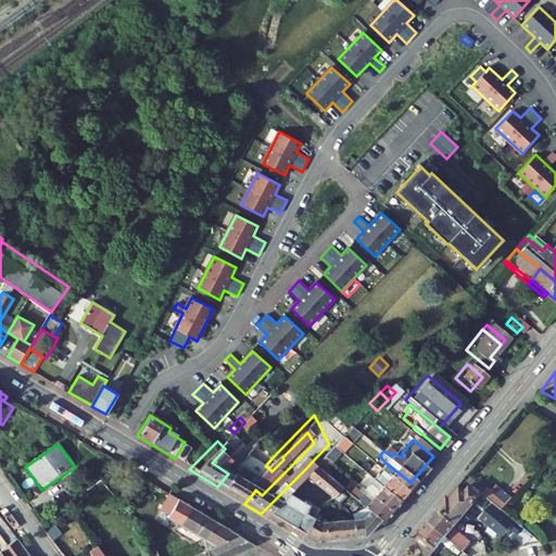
[(244,485),(266,465),(272,458),(268,455),(248,475),(231,464),(227,468),(230,470),(228,474),(217,487),(244,504),(254,492),(244,485)]
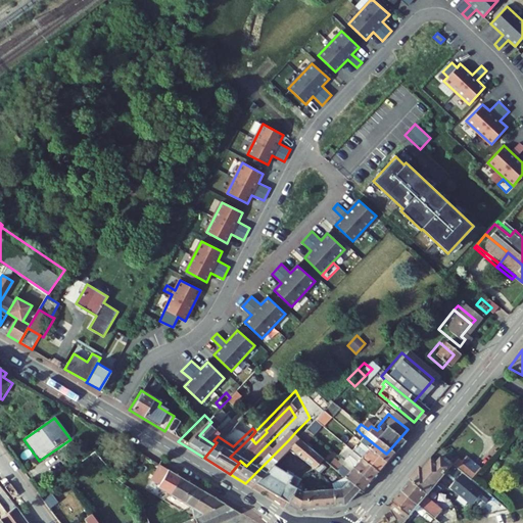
[(363,435),(354,444),(378,465),(386,454),(363,435)]
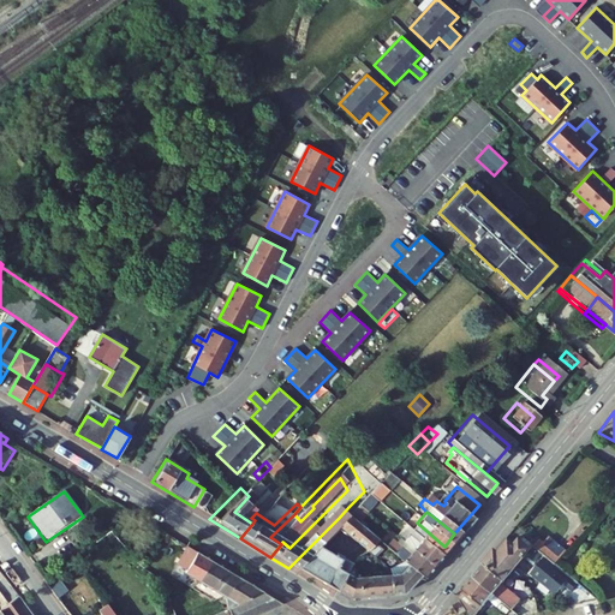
[(328,529),(357,553),(368,542),(339,518),(328,529)]
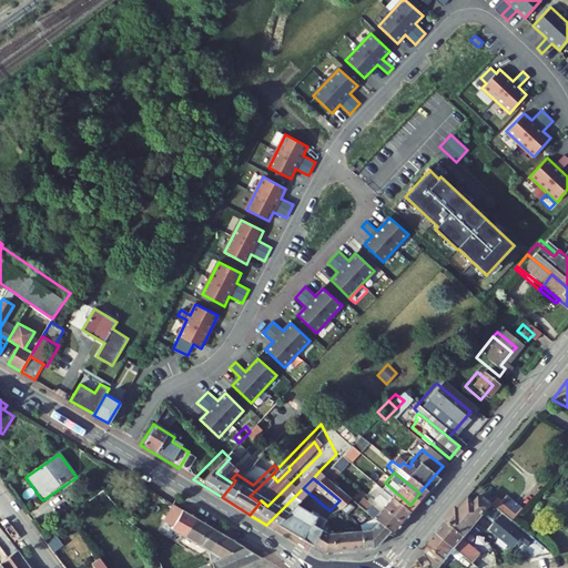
[(376,494),(402,515),(411,505),(385,483),(376,494)]
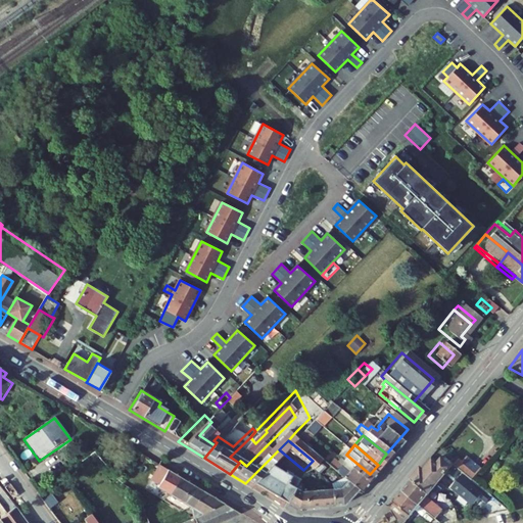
[(362,484),(370,474),(346,455),(338,465),(362,484)]
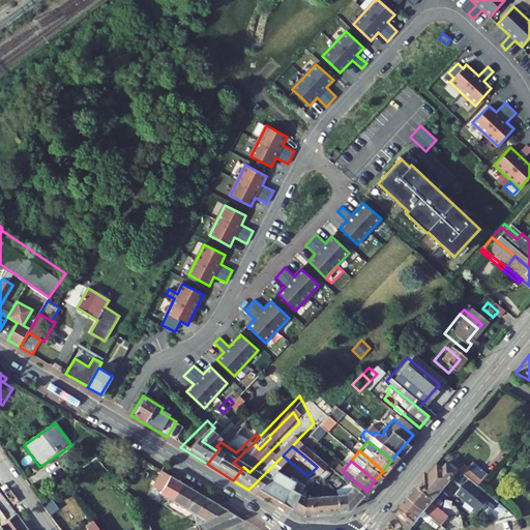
[(435,501),(461,470),(451,462),(444,470),(439,466),(438,466),(429,476),(427,474),(417,486),(435,501)]
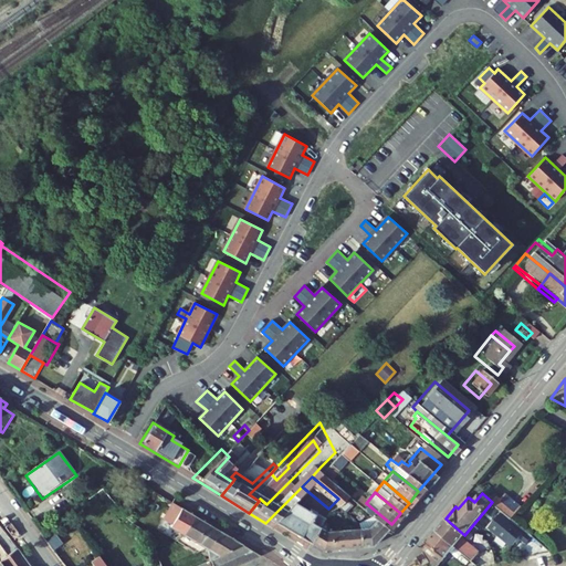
[(501,499),(495,505),(512,519),(523,507),(505,493),(501,499)]
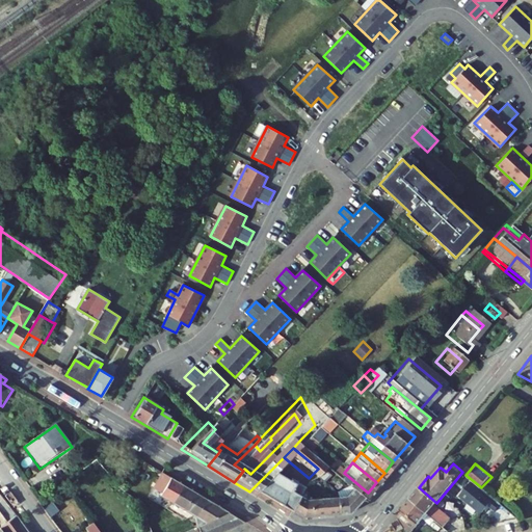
[(314,478),(319,482),(322,479),(325,475),(318,469),(309,478),(312,481),(314,478)]
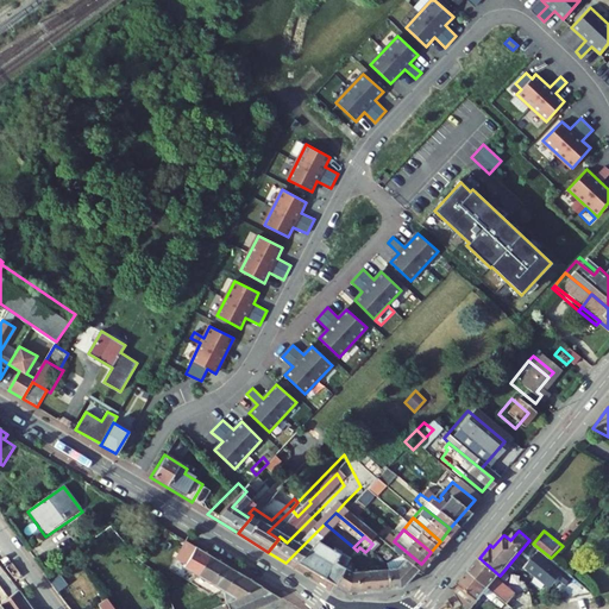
[(421,564),(394,541),(383,552),(393,559),(408,572),(412,576),(421,564)]
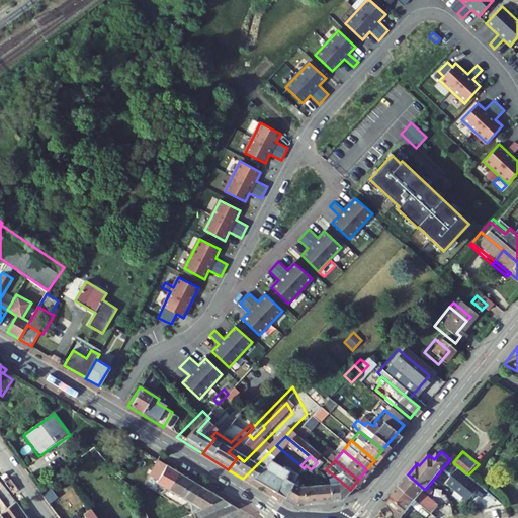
[(279,472),(260,461),(243,479),(275,499),(283,485),(274,480),(279,472)]
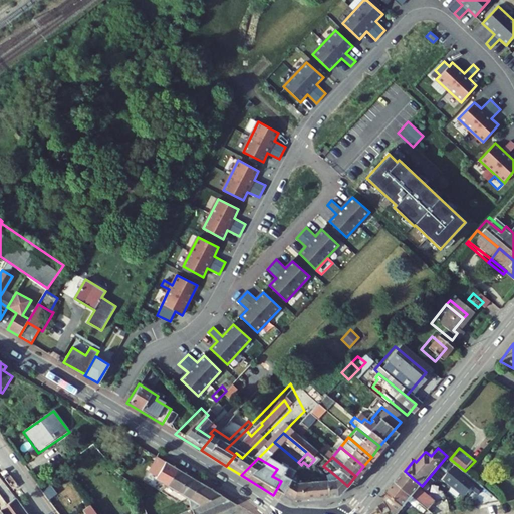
[(314,459),(311,463),(315,466),(312,470),(316,472),(322,465),(314,459)]
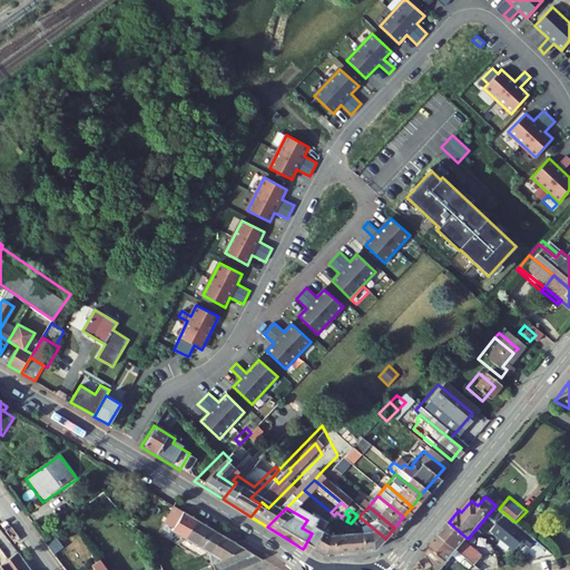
[(185,539),(196,520),(184,512),(172,531),(185,539)]
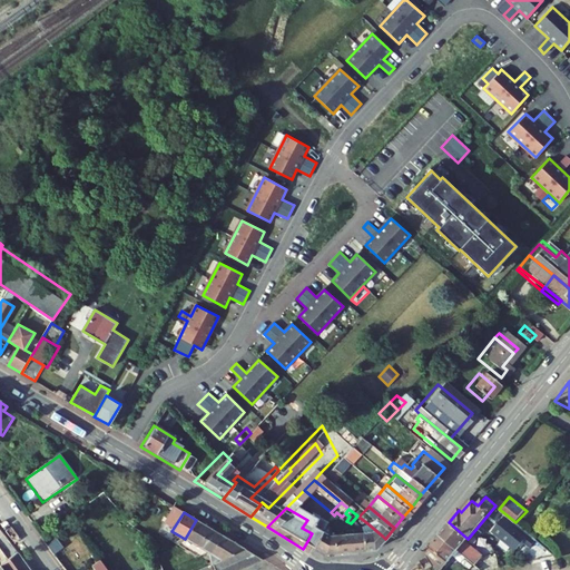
[(198,547),(209,528),(196,520),(185,539),(198,547)]
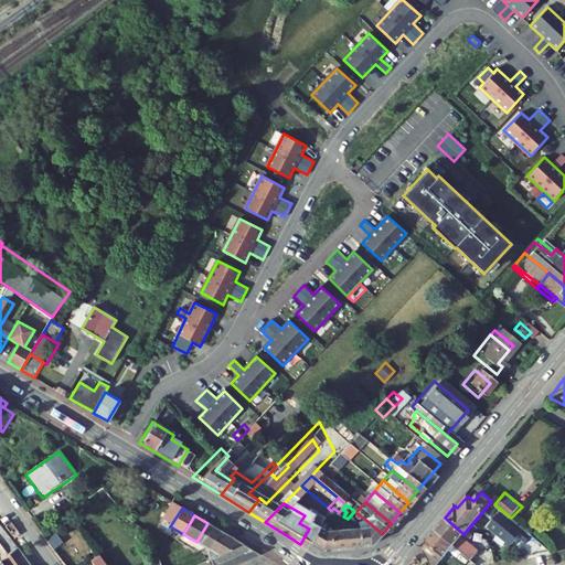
[(445,518),(435,530),(454,546),(471,561),(478,551),(461,536),(464,534),(445,518)]
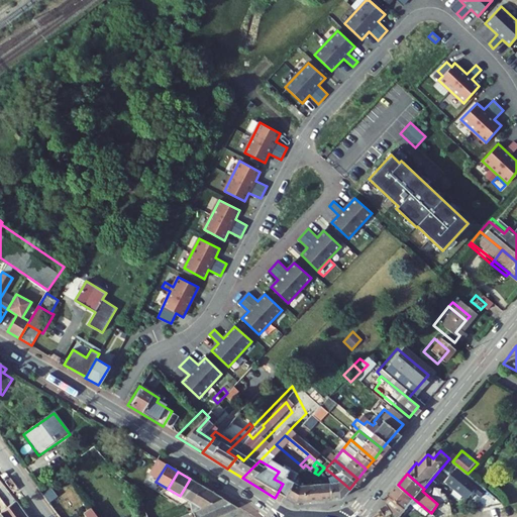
[(468,474),(458,485),(486,509),(504,505),(468,474)]
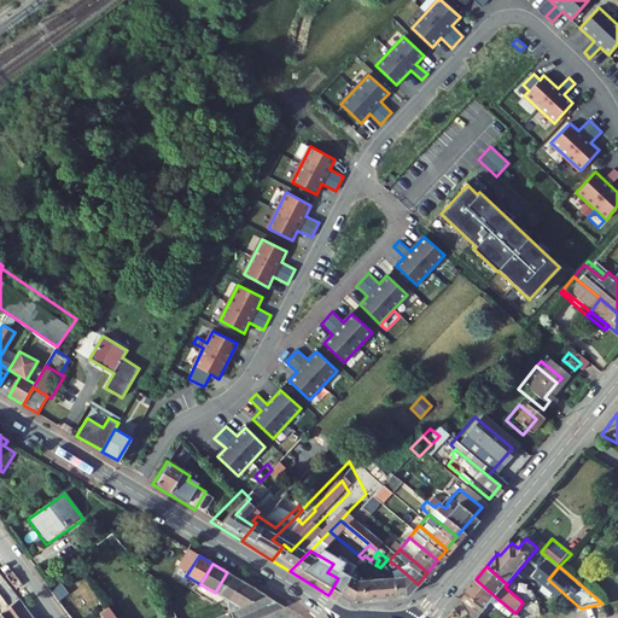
[(386,582),(378,583),(397,599),(414,581),(398,567),(386,582)]
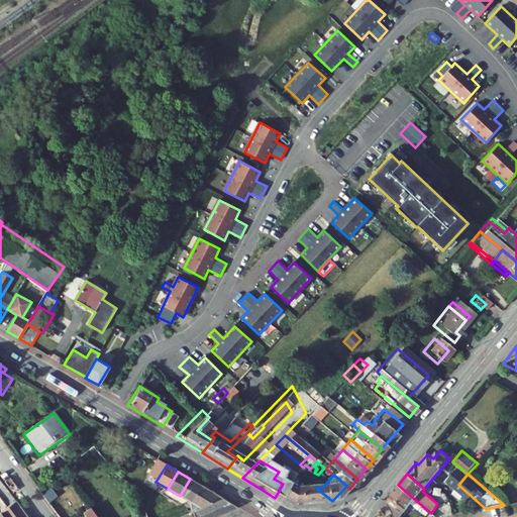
[(191,503),(201,486),(190,479),(180,496),(189,502),(191,503)]
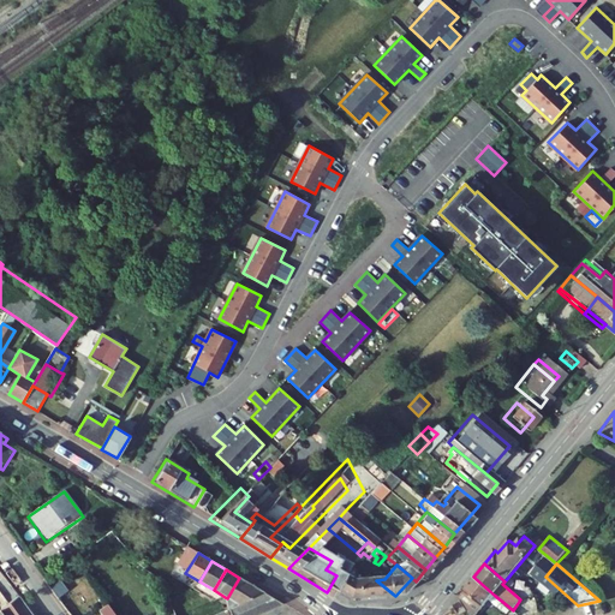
[(346,581),(336,575),(327,592),(341,601),(395,596),(376,580),(346,581)]
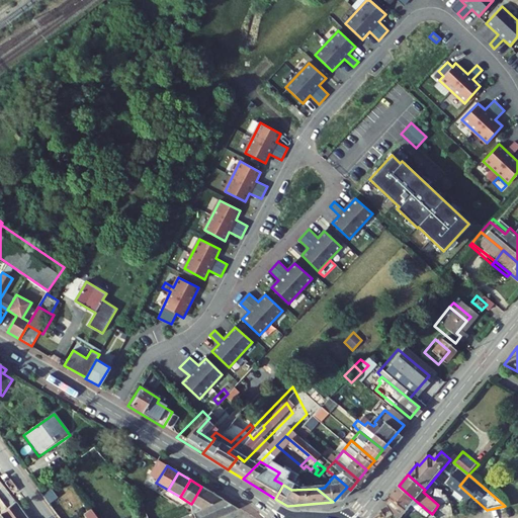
[(399,486),(385,502),(389,506),(394,515),(396,517),(401,517),(416,501),(399,486)]
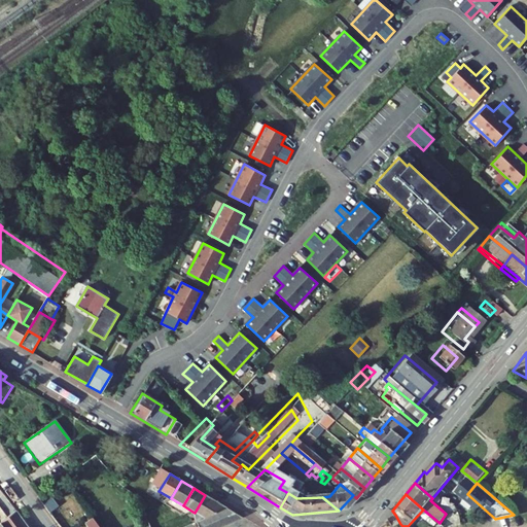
[(195,513),(204,518),(226,507),(205,495),(195,513)]
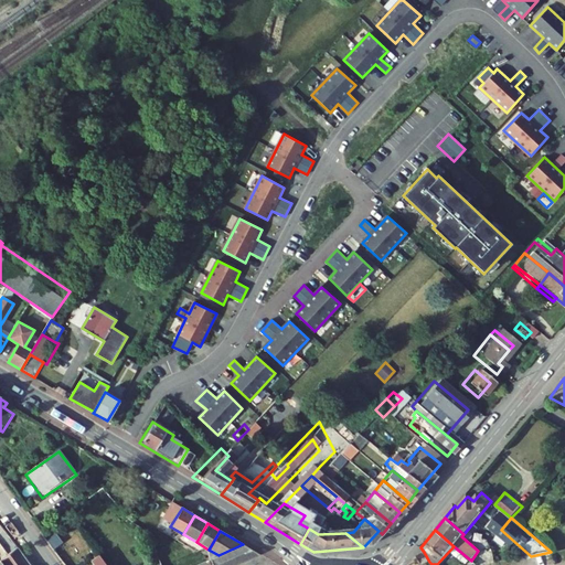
[(243,544),(219,555),(210,560),(212,564),(240,564),(262,555),(243,544)]
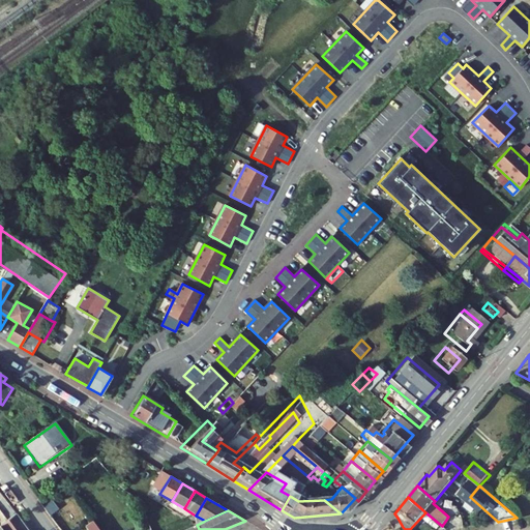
[(28,529),(17,513),(0,526),(0,529),(28,529)]
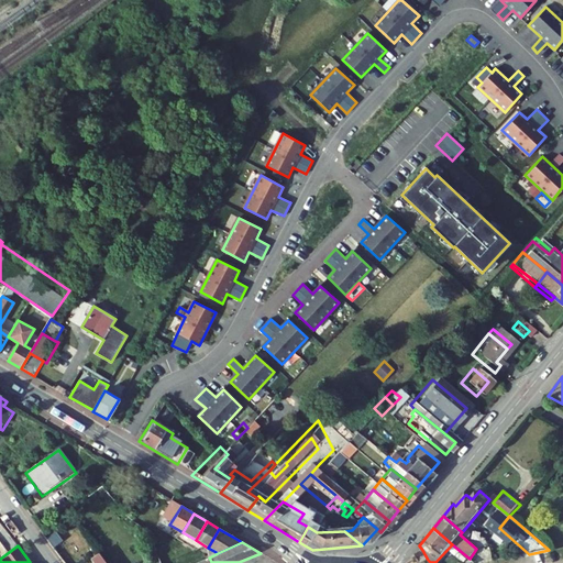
[(422,550),(415,554),(420,562),(421,562),(428,560),(422,550)]
